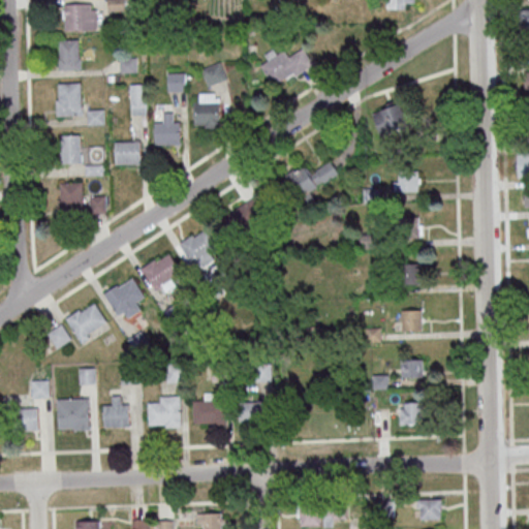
[(389,0),(389,8),(407,8),(407,4),(414,4),(413,0),(389,0)]
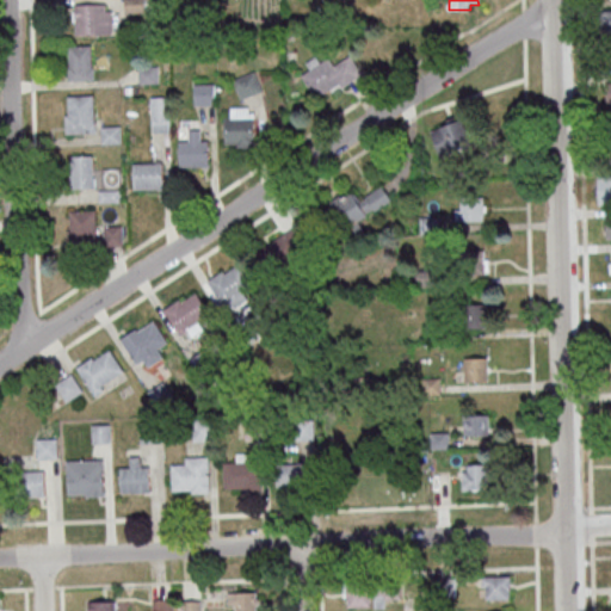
[(112,4),(76,4),(76,35),(112,35),(112,4)]
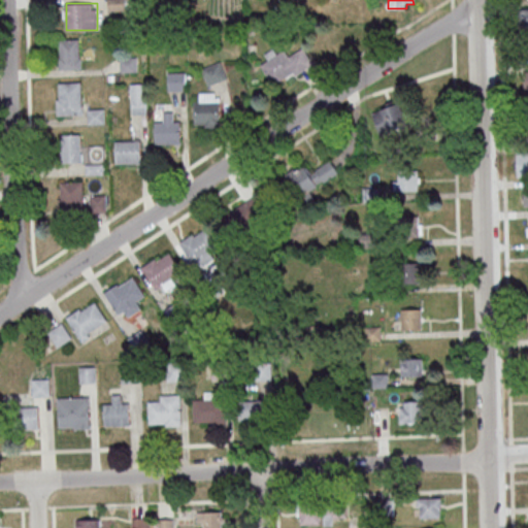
[(517,9),(527,8),(527,26),(517,27),(517,9)]
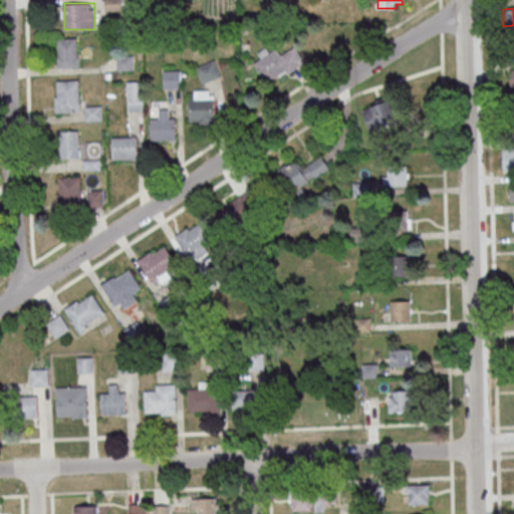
[(56,38),(75,37),(76,56),(77,56),(78,66),(56,67),(55,54),(57,54),(56,38)]
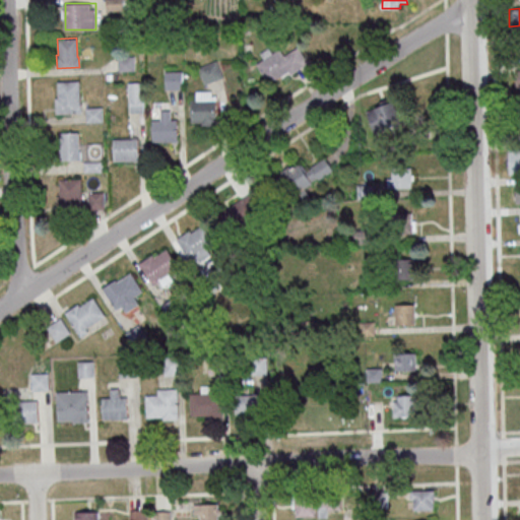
[(285,55),(281,49),(273,54),(270,48),(262,53),(265,59),(259,62),(271,83),(309,62),(300,47),(285,55)]
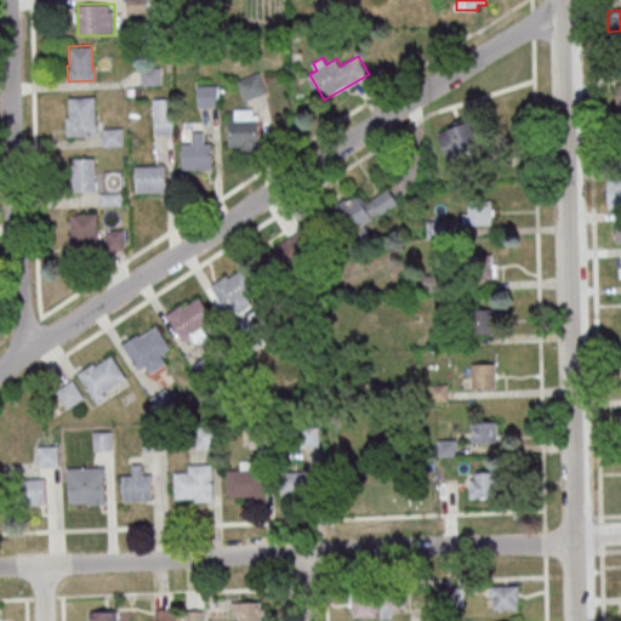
[(142,85),(161,84),(161,66),(142,67),(142,85)]
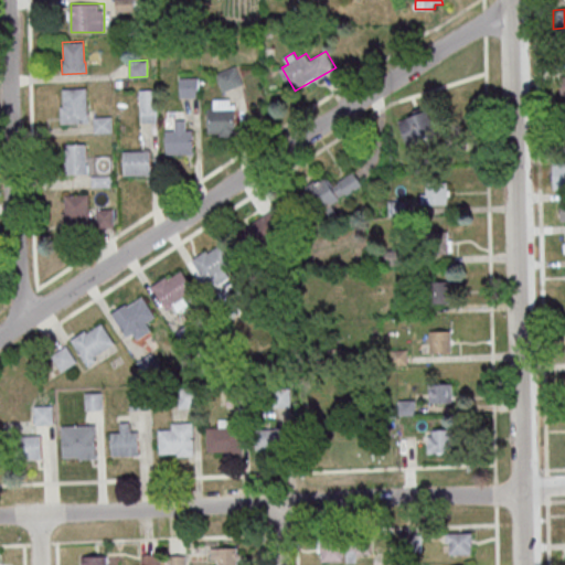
[(217,73),(224,91),(243,84),(236,65),(217,73)]
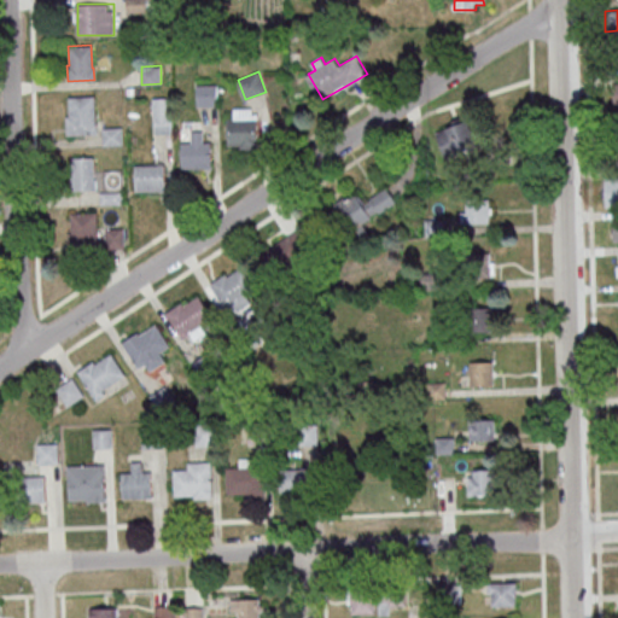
[(217,85),(198,85),(198,105),(217,105),(217,85)]
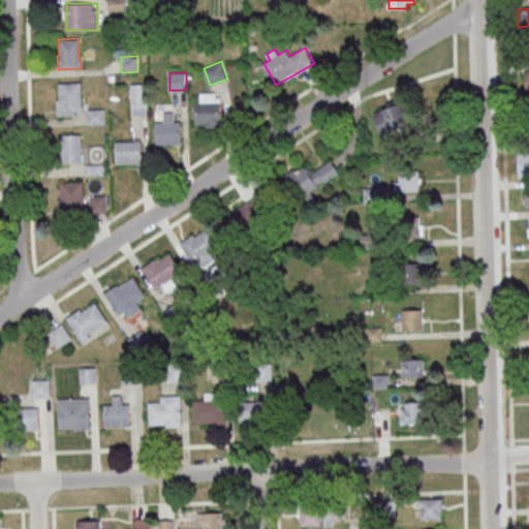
[(58,83),(80,82),(82,115),(57,116),(56,99),(59,99),(58,83)]
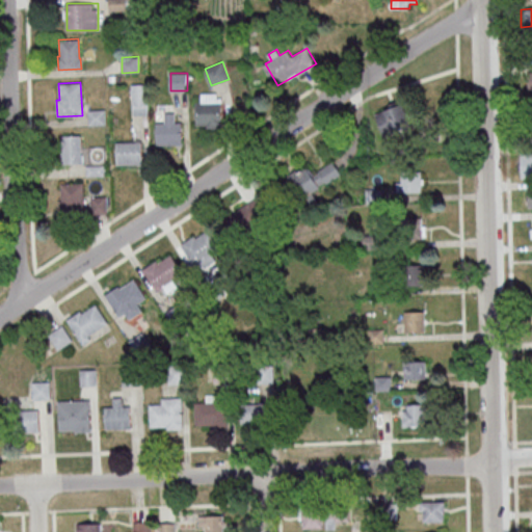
[(132,84),(132,114),(149,114),(149,84),(132,84)]
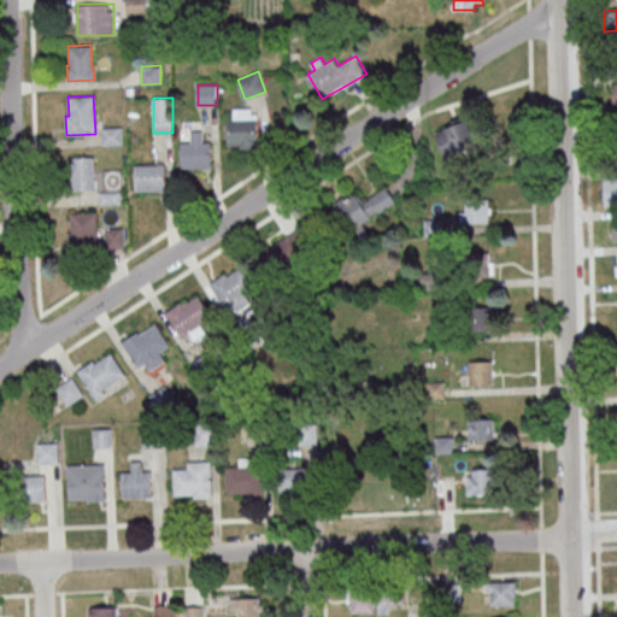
[(257,147),(257,107),(228,107),(228,147),(257,147)]
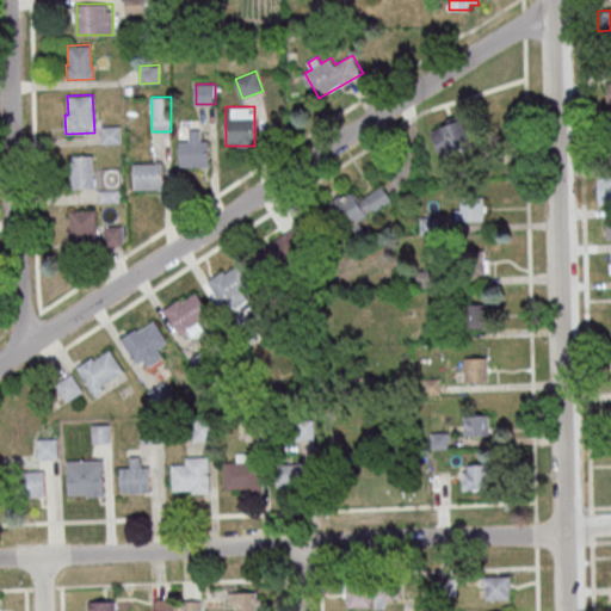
[(450,155),(476,146),(466,117),(439,127),(450,155)]
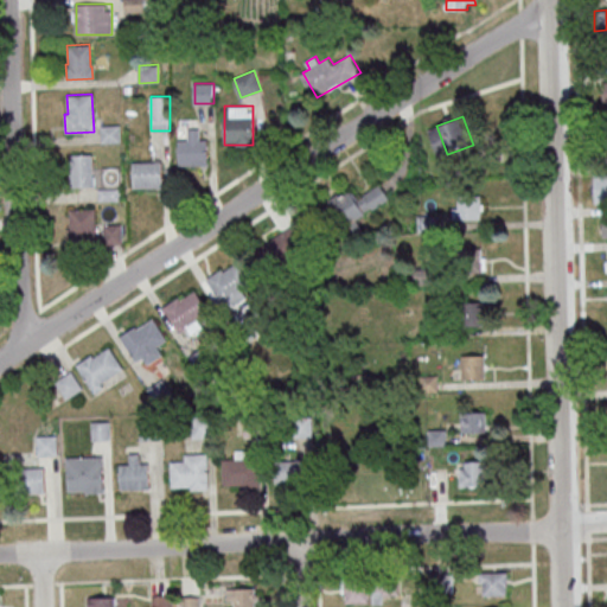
[(181,165),(209,165),(209,138),(200,138),(200,129),(181,129),(181,165)]
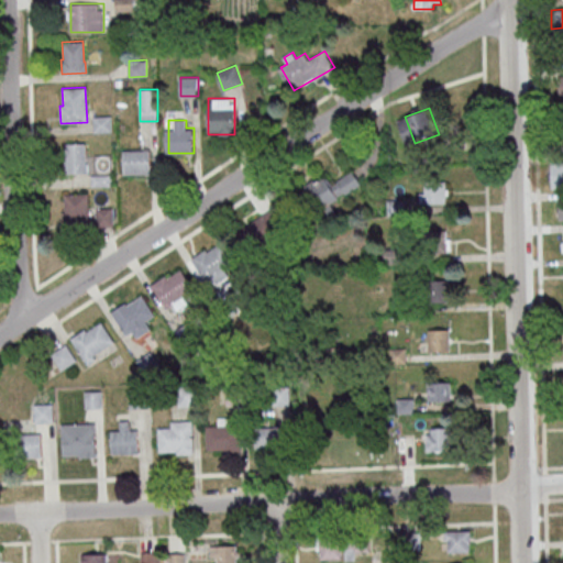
[(65,143),(65,173),(87,173),(87,143),(65,143)]
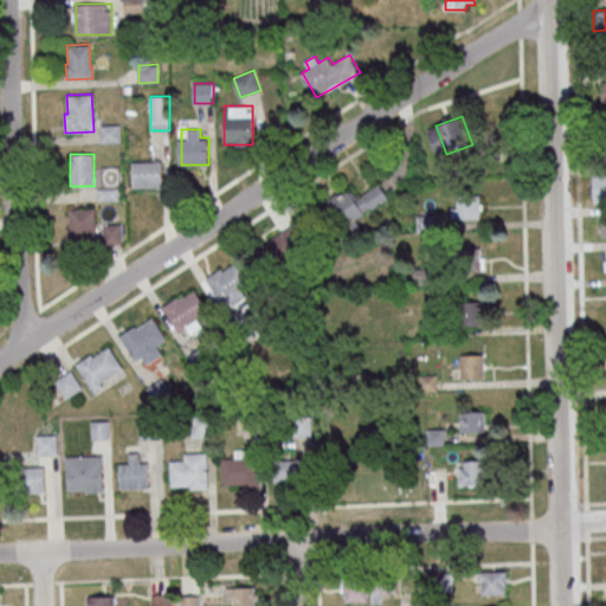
[(162,187),(162,161),(134,161),(134,187),(162,187)]
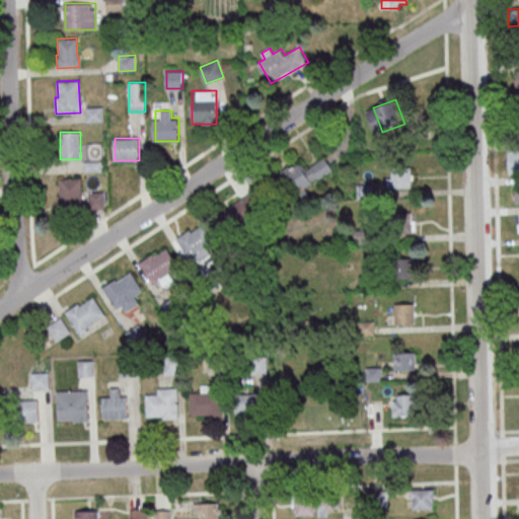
[(518,149),(518,173),(508,174),(508,149),(518,149)]
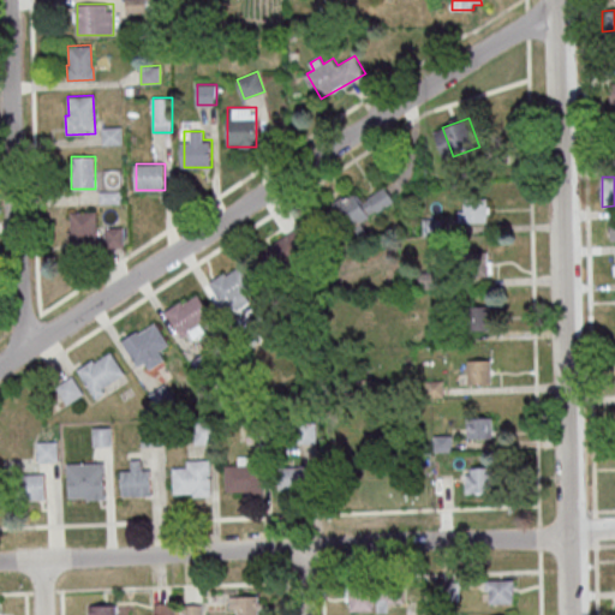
[(333,204),(354,239),(368,232),(362,222),(396,201),(387,186),(362,202),(354,190),(333,204)]
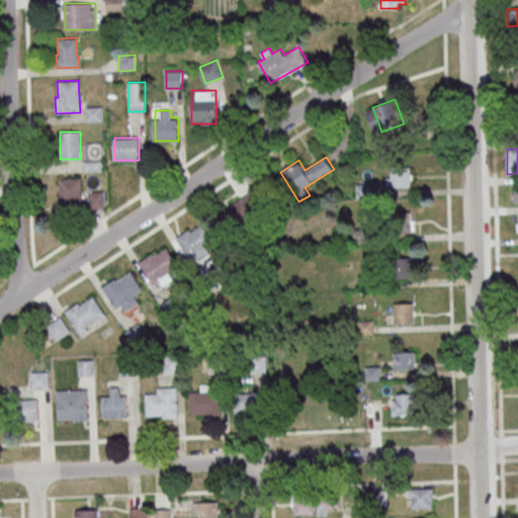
[(412,187),(412,167),(387,167),(387,187),(412,187)]
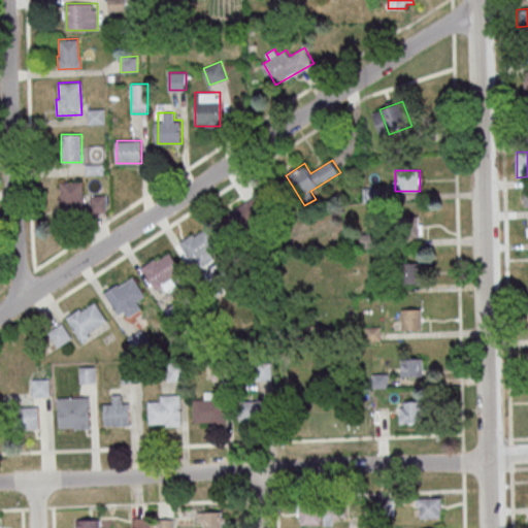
[(60,183),(81,182),(84,213),(59,215),(58,199),(61,199),(60,183)]
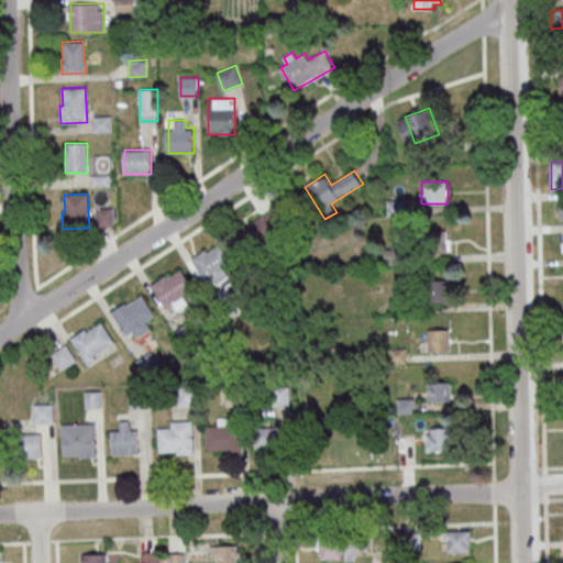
[(249,255),(291,232),(278,208),(234,231),(249,255)]
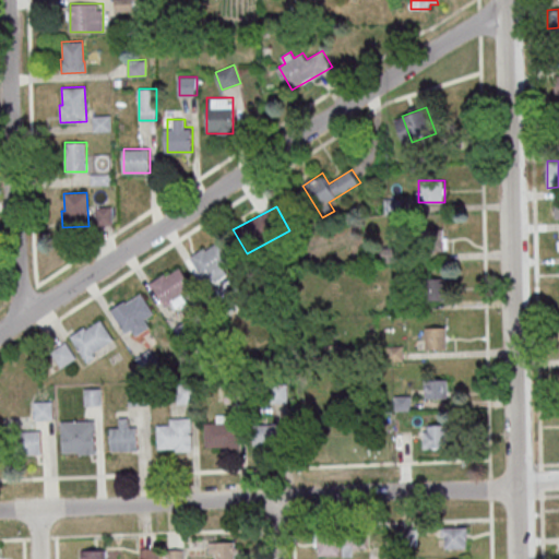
[(423,221),(423,249),(443,249),(443,221),(423,221)]
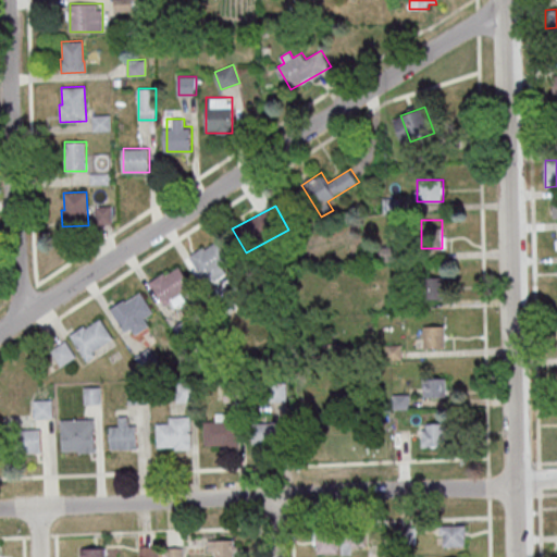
[(188,256),(202,279),(232,259),(219,239),(203,249),(202,246),(188,256)]
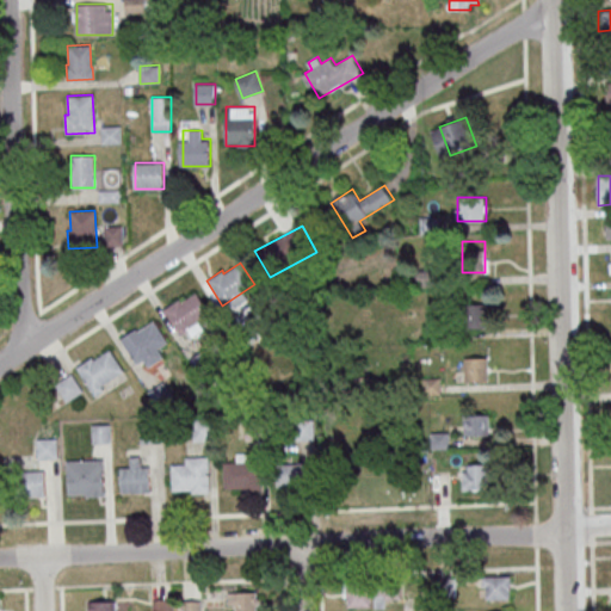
[(164,309),(179,334),(211,313),(197,291),(180,302),(179,300),(164,309)]
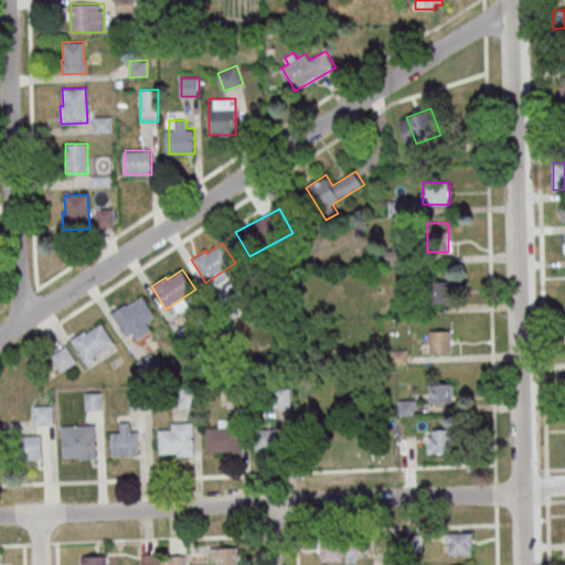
[(430,304),(450,304),(450,280),(430,280),(430,304)]
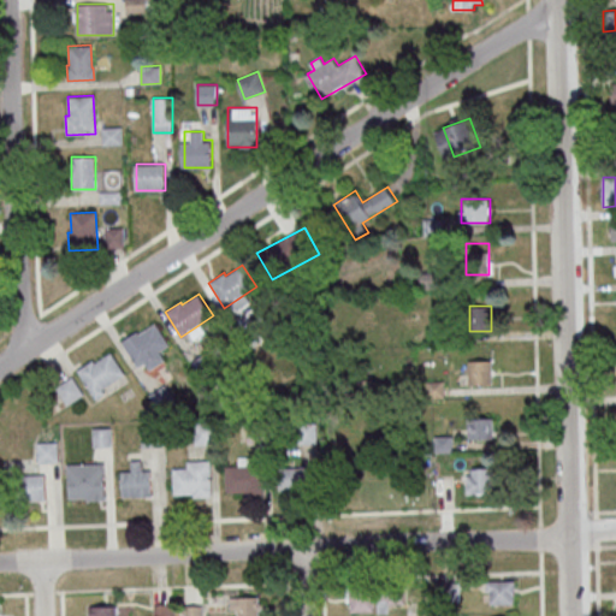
[(120,341),(137,366),(170,344),(154,323),(138,333),(136,331),(120,341)]
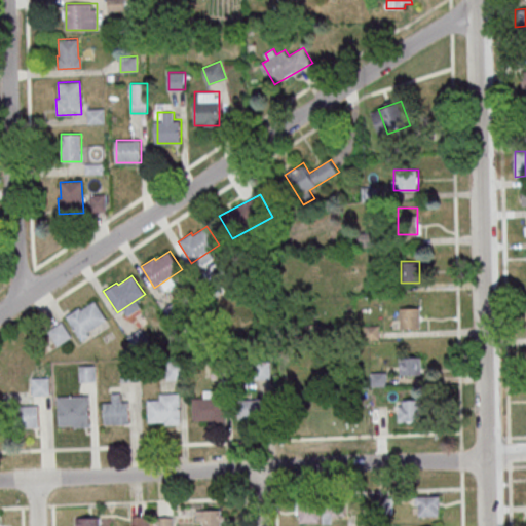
[(109,325),(96,299),(67,314),(80,339),(109,325)]
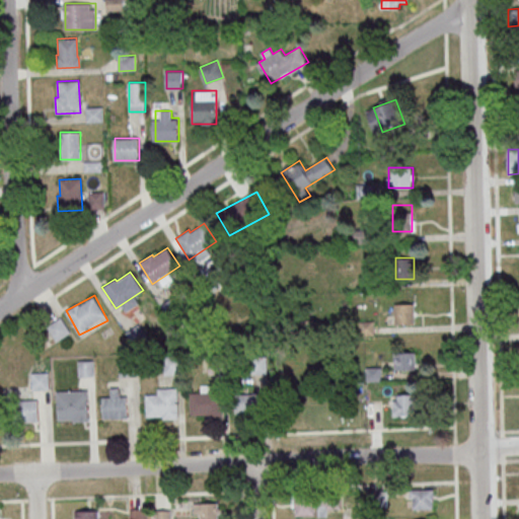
[(415,323),(415,304),(395,304),(395,323),(415,323)]
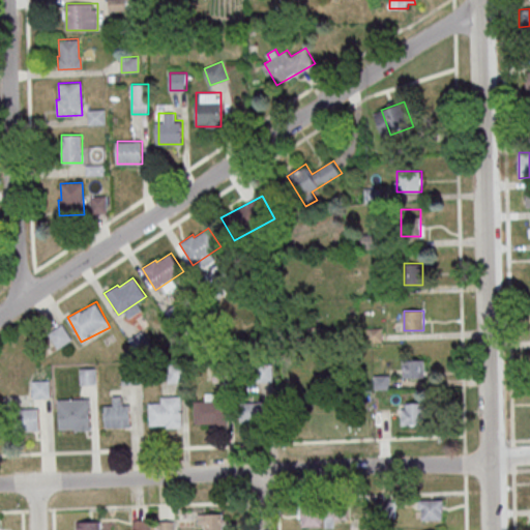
[(48,333),(58,348),(72,339),(63,323),(48,333)]
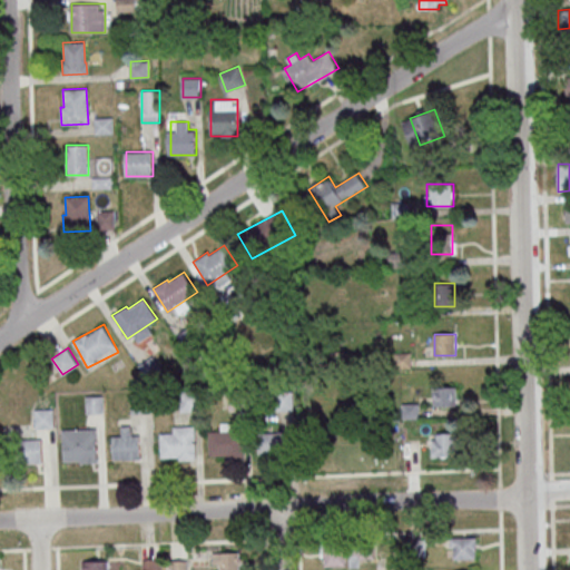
[(145,374),(158,369),(155,357),(140,363),(145,374)]
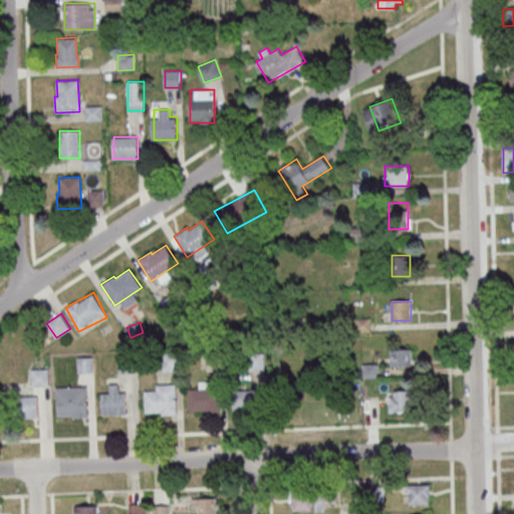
[(391,348),(391,366),(413,366),(413,348),(391,348)]
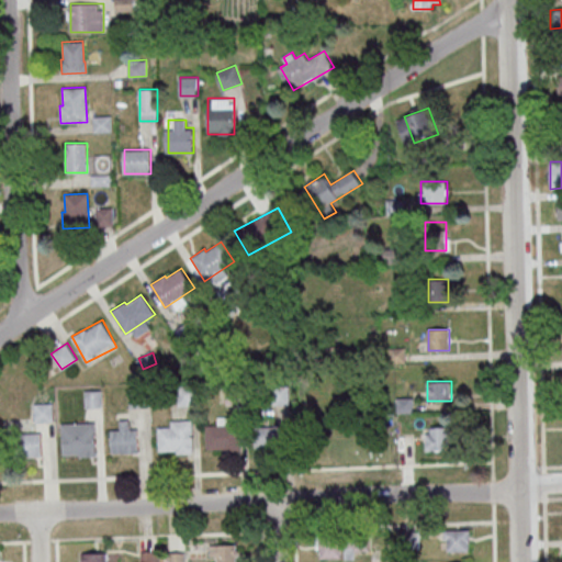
[(273,386),(273,404),(291,404),(291,386),(273,386)]
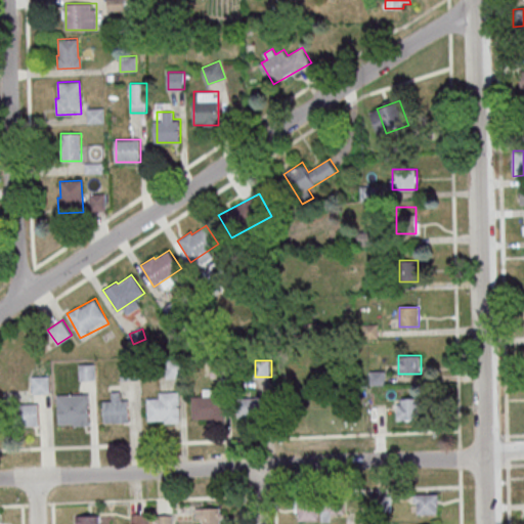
[(134,379),(134,362),(121,362),(121,379),(134,379)]
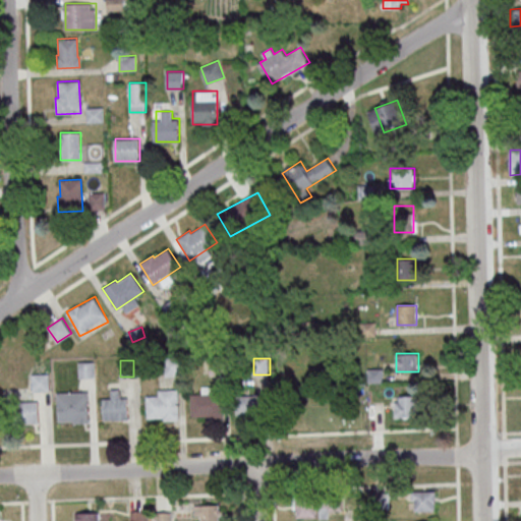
[(183,375),(183,360),(166,360),(166,375),(183,375)]
